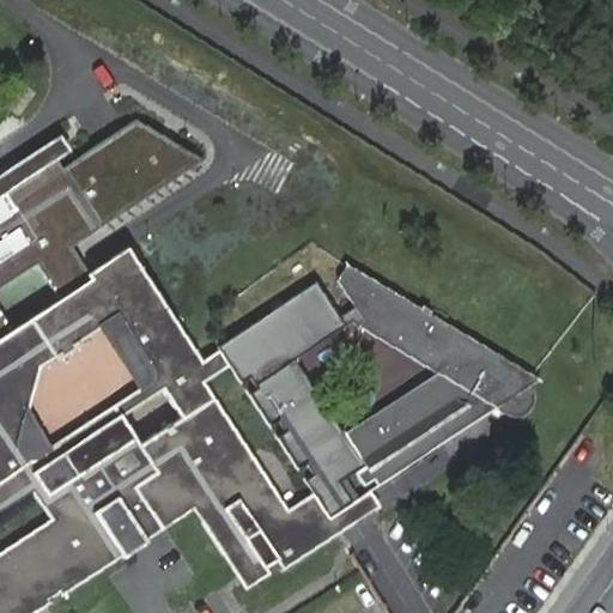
[(0,612),(11,612),(35,598),(42,608),(52,601),(49,598),(59,592),(61,595),(122,556),(123,557),(149,541),(147,539),(164,527),(158,516),(201,489),(217,513),(201,522),(223,554),(232,548),(250,576),(277,560),(283,570),(337,534),(326,519),(308,491),(226,343),(216,350),(217,351),(200,362),(127,248),(87,273),(70,246),(204,161),(138,121),(64,168),(58,159),(60,158),(55,151),(8,180),(1,184),(0,182),(0,612)]
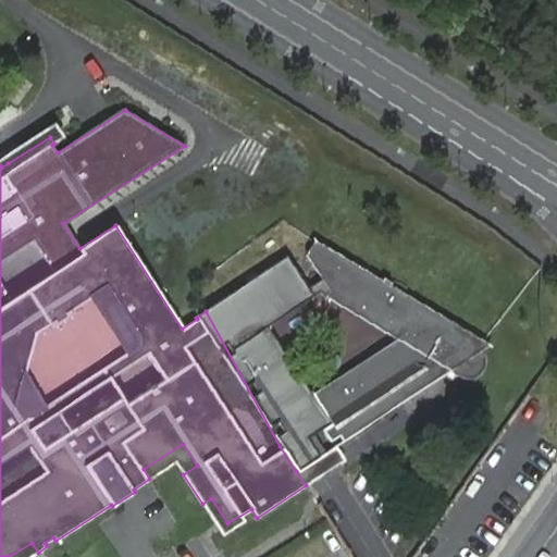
[(325,296),(330,298),(397,338),(410,347),(396,351),(369,363),(363,368),(349,375),(319,404),(312,393),(269,325),(314,296),(310,288),(289,257),(206,311),(280,446),(296,471),(320,456),(308,438),(323,429),(334,446),(433,382),(429,375),(444,367),(450,371),(478,346),(484,341),(359,265),(314,239),(306,254),(323,279),(325,274),(334,281),(330,288),(325,296)]
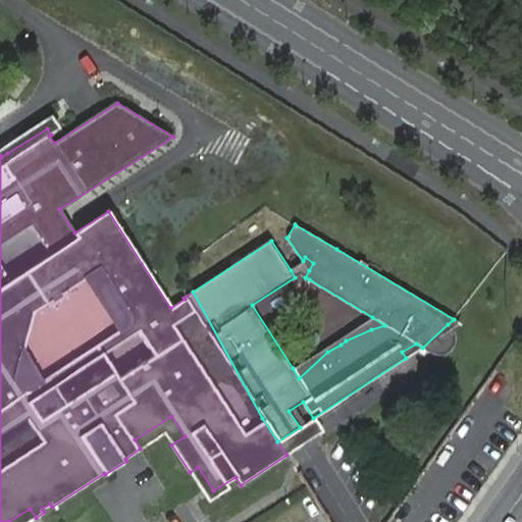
[(305,277),(309,270),(313,263),(305,257),(303,261),(291,270),(295,277),(305,277)]
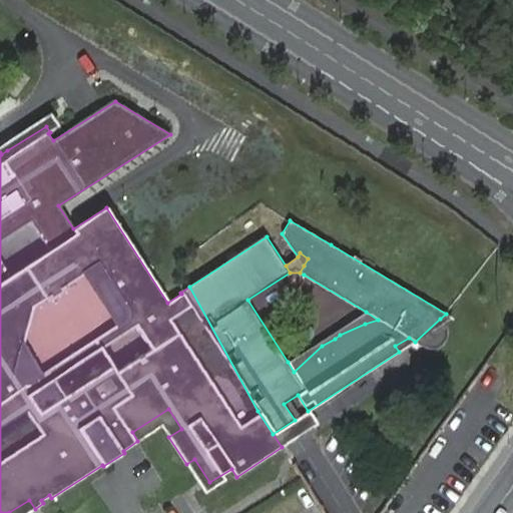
[(366,312),(332,334),(288,362),(294,372),(322,346),(335,339),(340,335),(365,324),(378,320),(366,312)]
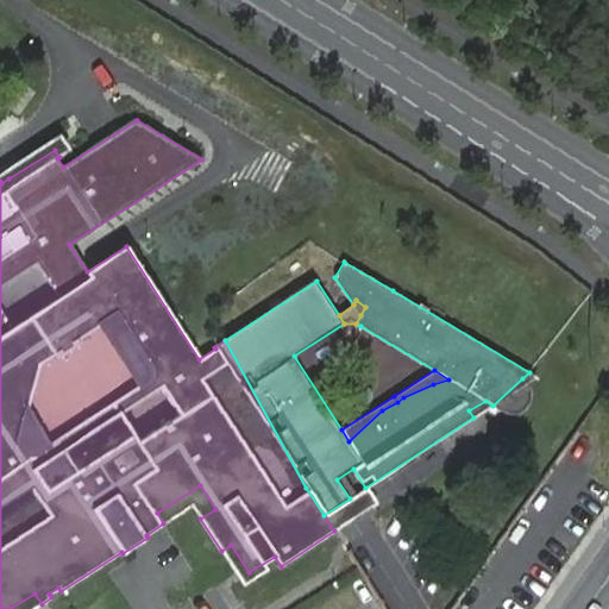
[(531,394),(522,378),(493,406),(504,412),(508,413),(515,413),(523,408),(528,403),(531,394)]
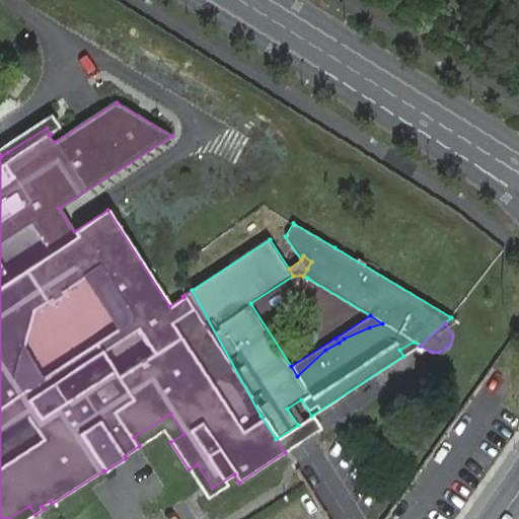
[(403,356),(420,346),(414,342),(399,350),(403,356)]
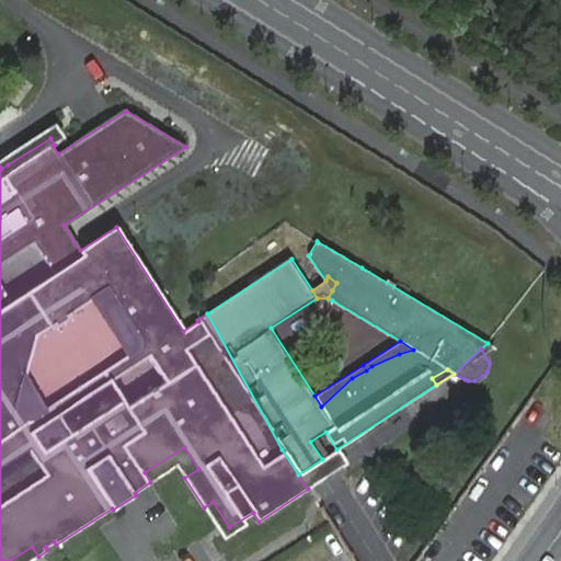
[(145,472),(150,482),(176,466),(184,478),(198,469),(184,447),(145,472)]
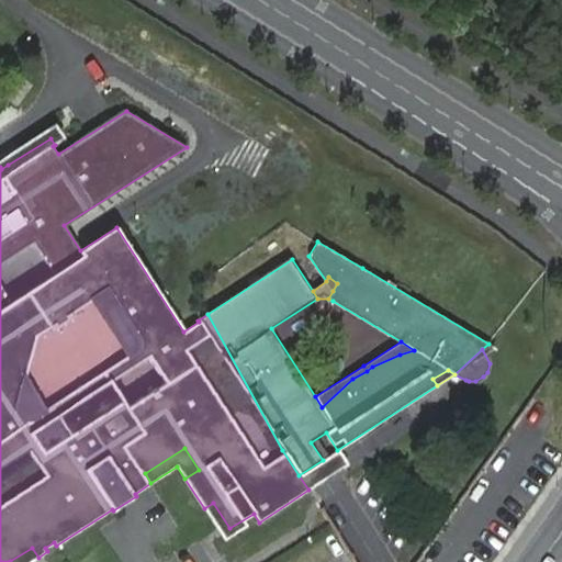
[(347,464),(337,450),(323,460),(299,475),(308,490),(347,464)]
